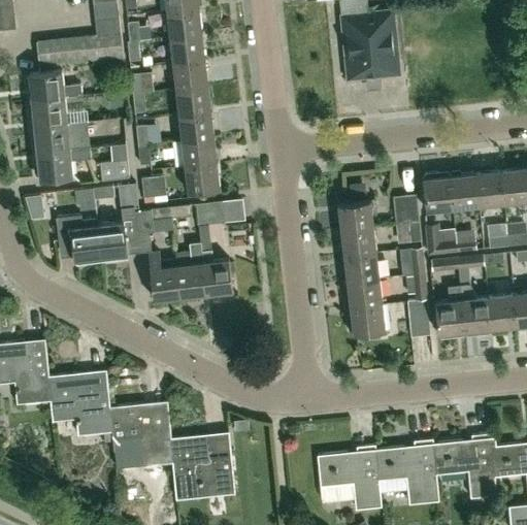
[(0,8),(13,7),(11,0),(0,0),(0,8)]
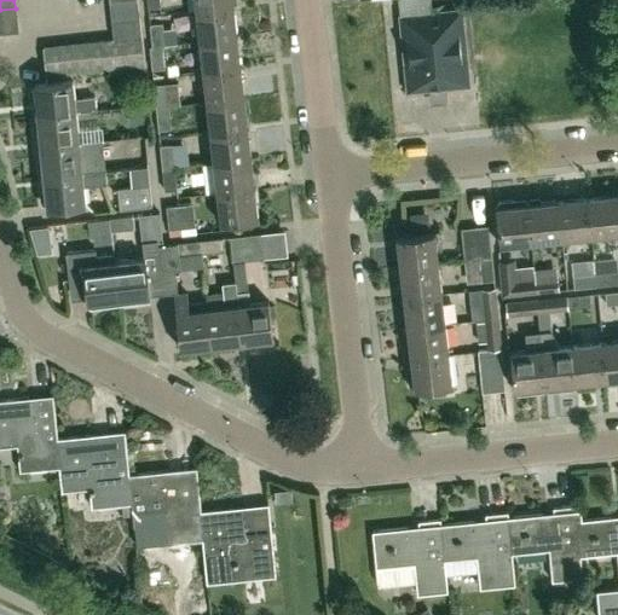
[(145,0),(146,11),(160,10),(157,0),(145,0)]
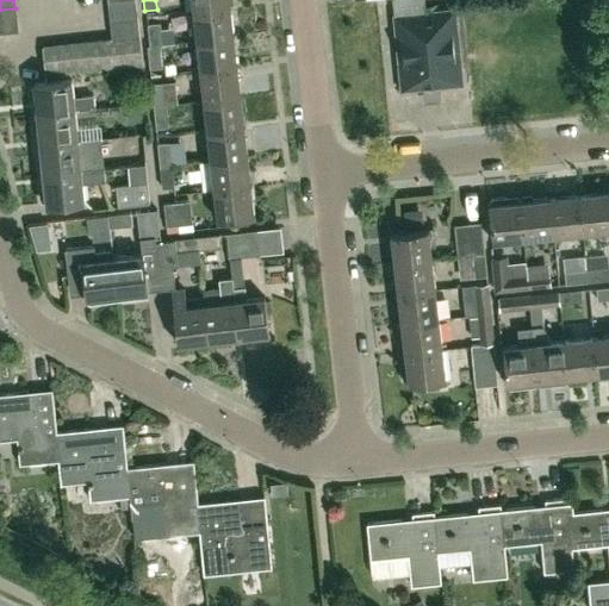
[(188,0),(191,16),(230,11),(228,0),(188,0)]
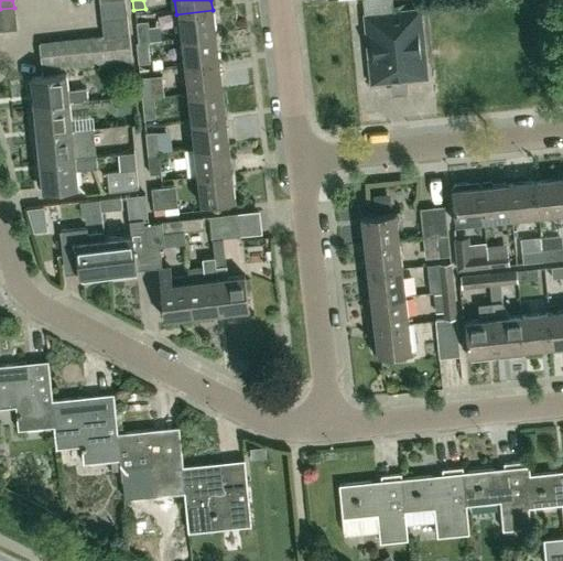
[(391,13),(389,0),(360,0),(363,17),(361,17),(369,87),(426,81),(419,11),(391,13)]
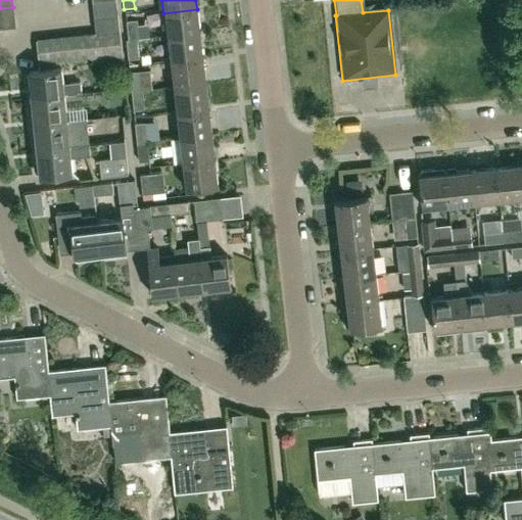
[(94,21),(116,19),(114,3),(92,6),(94,21)]
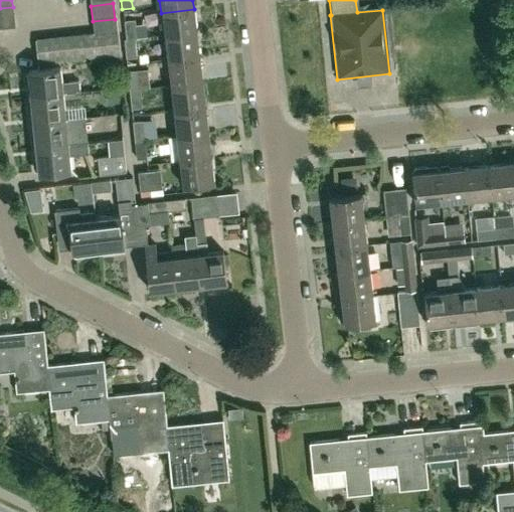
[(0,19),(14,18),(13,7),(0,8),(0,19)]
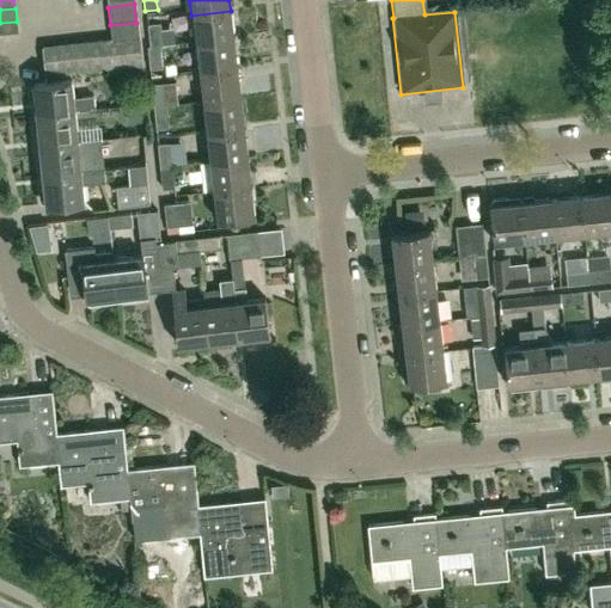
[(196,48),(234,43),(231,11),(191,16),(196,48)]
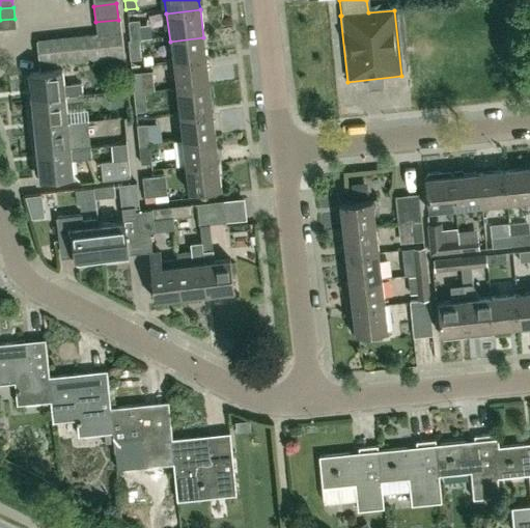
[(15,19),(0,20),(0,32),(16,30),(15,19)]
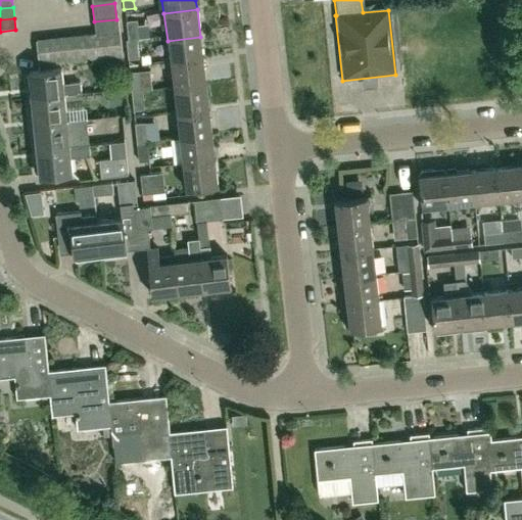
[(97,38),(117,36),(116,19),(94,21),(96,38),(97,38)]
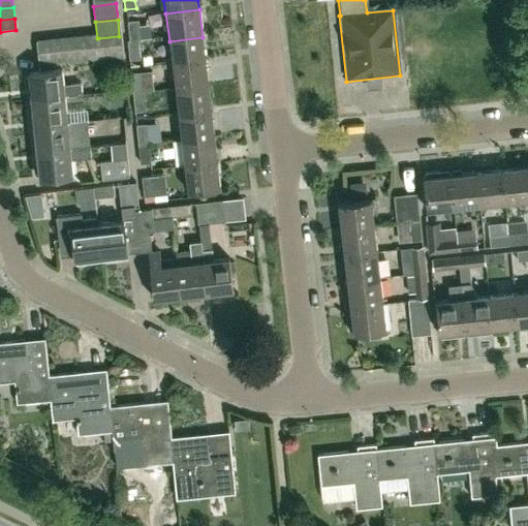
[(137,42),(140,42),(137,23),(126,24),(128,42),(137,42)]
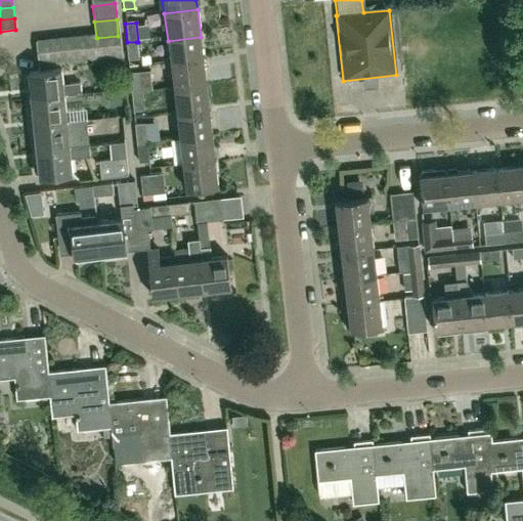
[(97,38),(100,60),(121,57),(118,36),(97,38)]
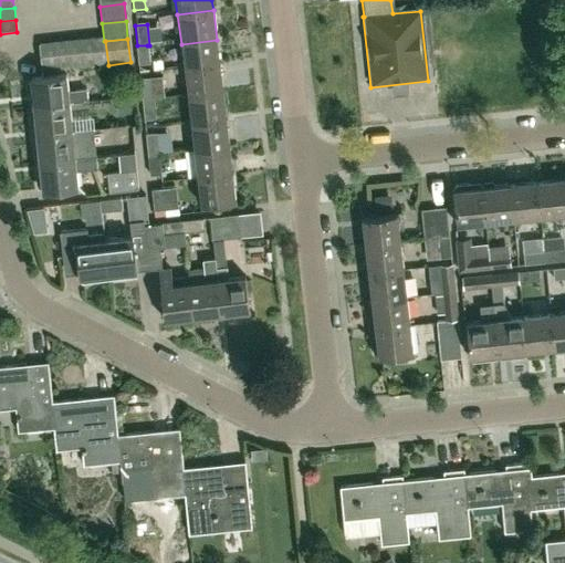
[(185,73),(220,69),(217,40),(181,44),(185,73)]
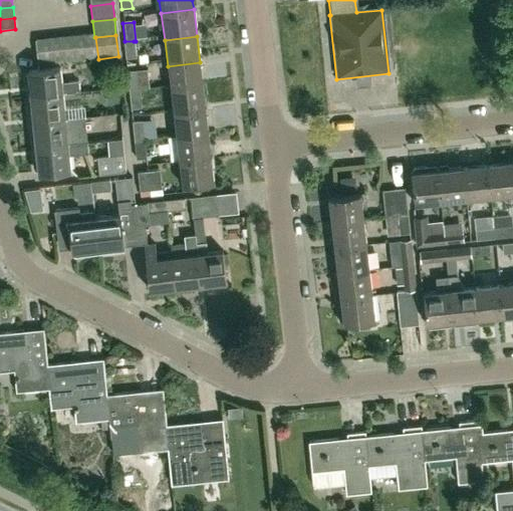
[(85,60),(98,59),(95,37),(94,37),(83,38),(85,60)]
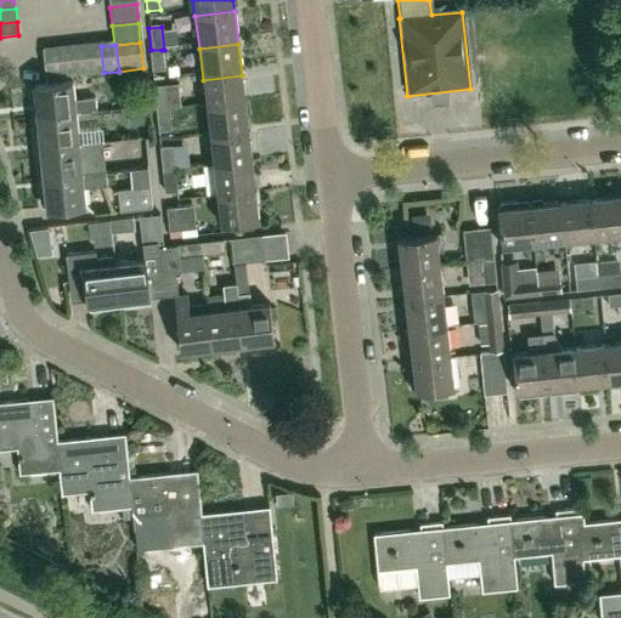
[(89,74),(103,73),(101,46),(86,49),(89,74)]
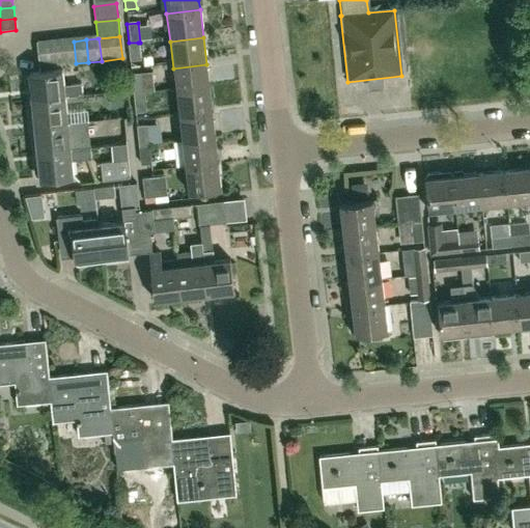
[(64,64),(76,63),(74,42),(61,43),(64,64)]
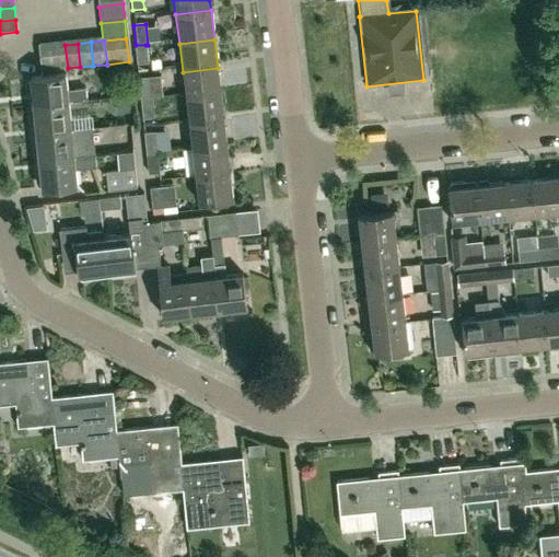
[(55,70),(68,68),(65,45),(53,46),(55,70)]
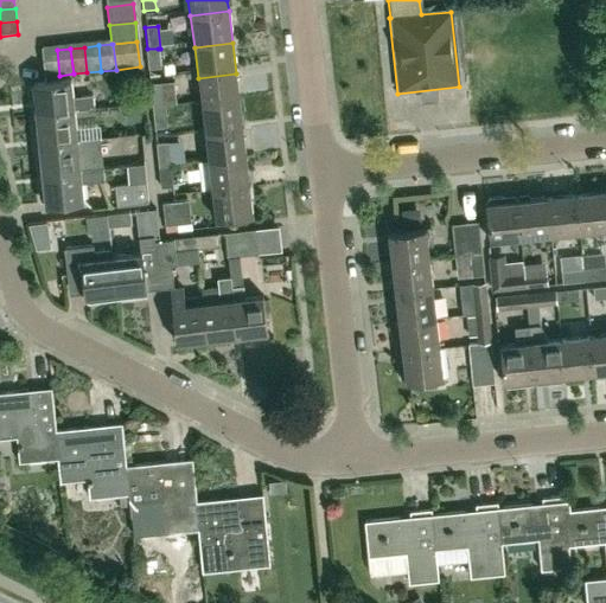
[(159,70),(158,49),(147,49),(145,49),(147,71),(159,70)]
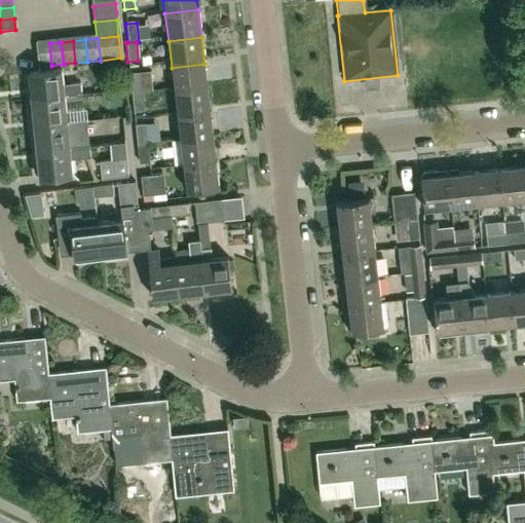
[(39,67),(51,66),(49,43),(36,45),(39,67)]
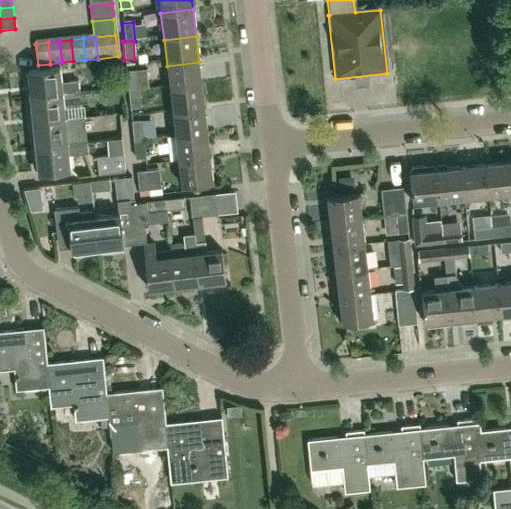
[(170,92),(202,89),(199,62),(167,66),(170,92)]
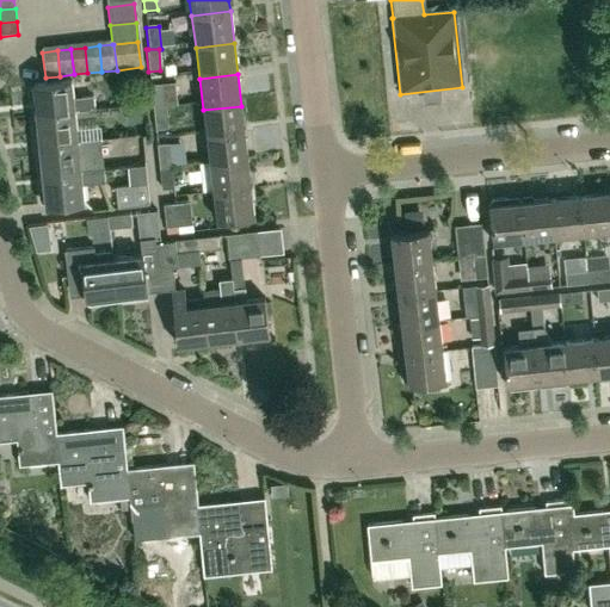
[(35,119),(74,115),(93,112),(92,99),(73,101),(71,85),(32,88),(32,91),(28,93),(29,104),(34,106),(35,119)]
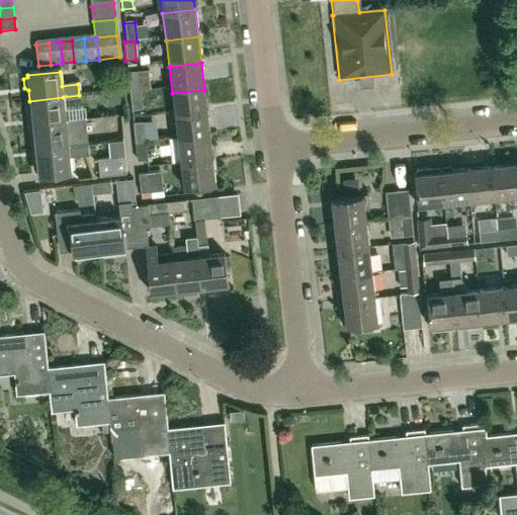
[(130,93),(140,91),(138,73),(127,74),(130,93)]
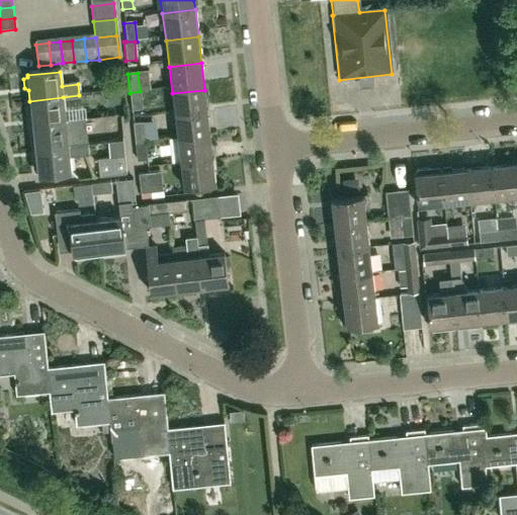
[(175,117),(207,113),(204,90),(172,93),(175,117)]
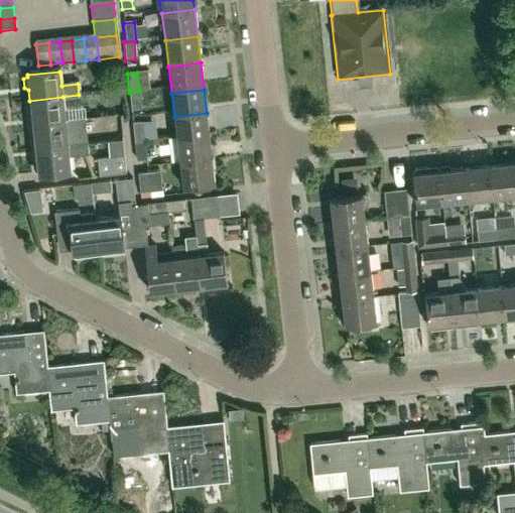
[(129,93),(131,111),(141,110),(139,91),(129,93)]
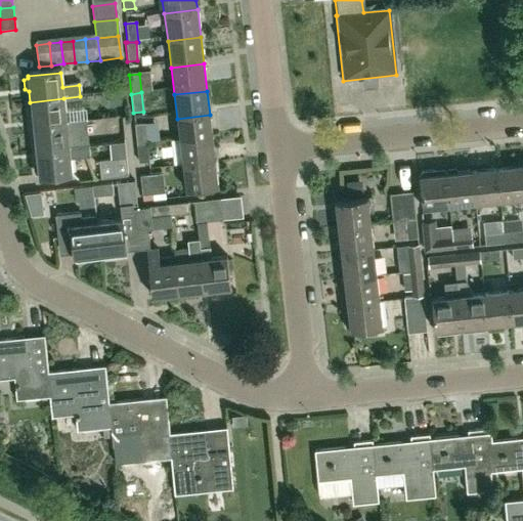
[(33,128),(85,122),(85,121),(66,123),(63,98),(30,102),(30,103),(27,105),(28,115),(32,117),(33,128)]
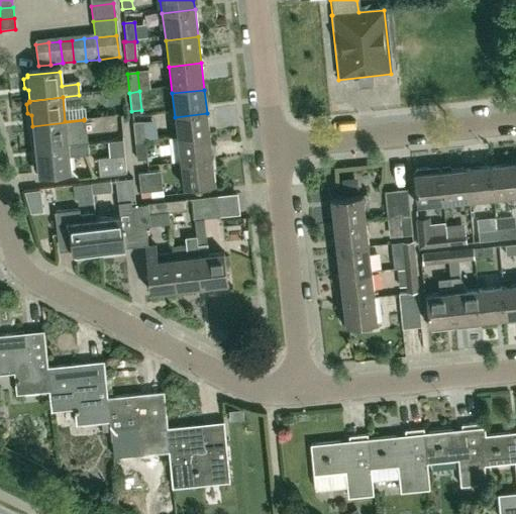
[(177,140),(210,136),(207,113),(175,117),(177,140)]
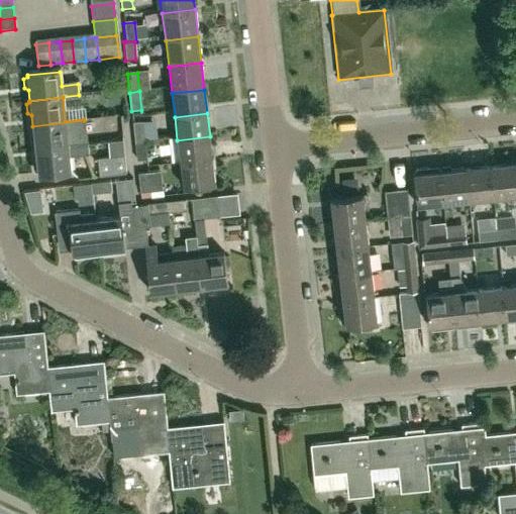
[(35,151),(86,146),(84,120),(32,126),(33,136),(30,139),(31,148),(35,150),(35,151)]
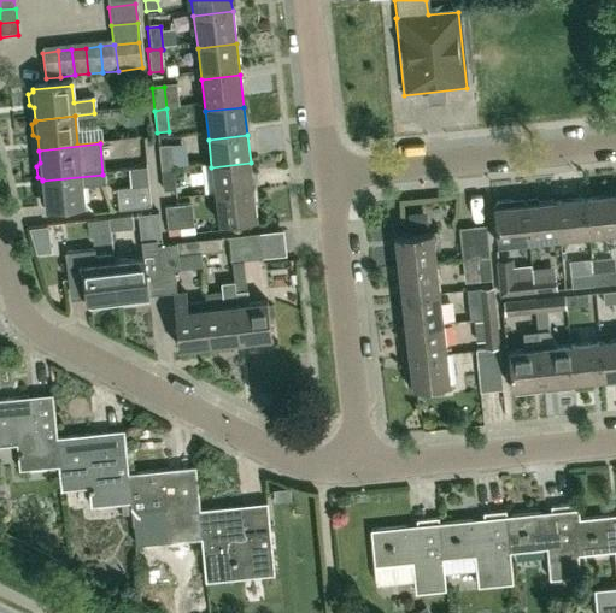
[(160,174),(174,172),(170,149),(157,151),(160,174)]
